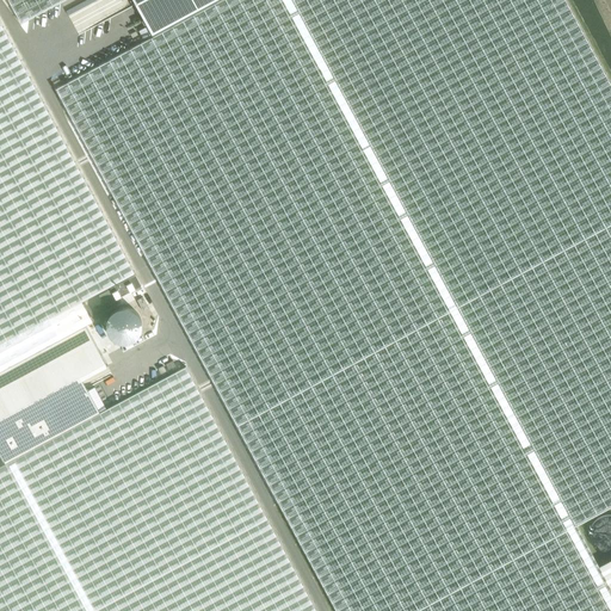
[(8,0),(20,23),(62,0),(133,0),(135,5),(142,18),(153,36),(55,88),(119,207),(164,290),(236,426),(335,610),(610,610),(610,561),(602,567),(579,524),(610,506),(610,86),(610,85),(597,60),(574,18),(565,0),(8,0)]
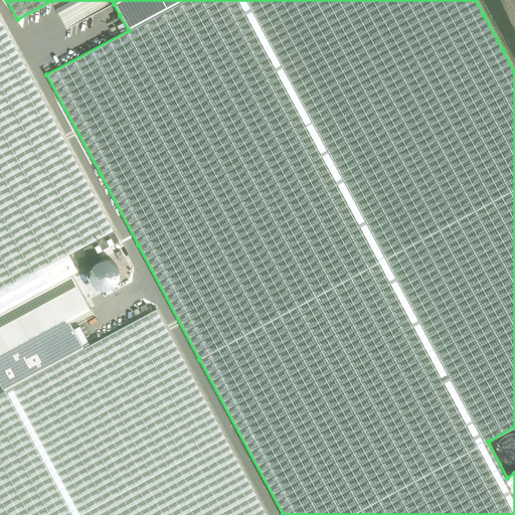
[(0,514),(266,514),(204,397),(156,309),(84,347),(69,320),(91,309),(71,274),(77,270),(68,253),(113,229),(60,132),(0,18),(0,514)]
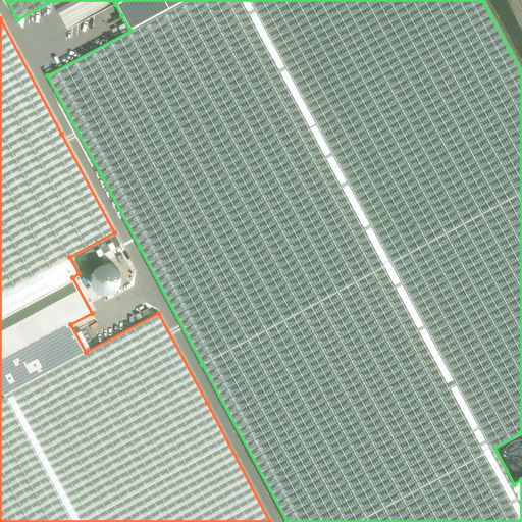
[(94,247),(99,255),(120,244),(115,235),(94,247)]
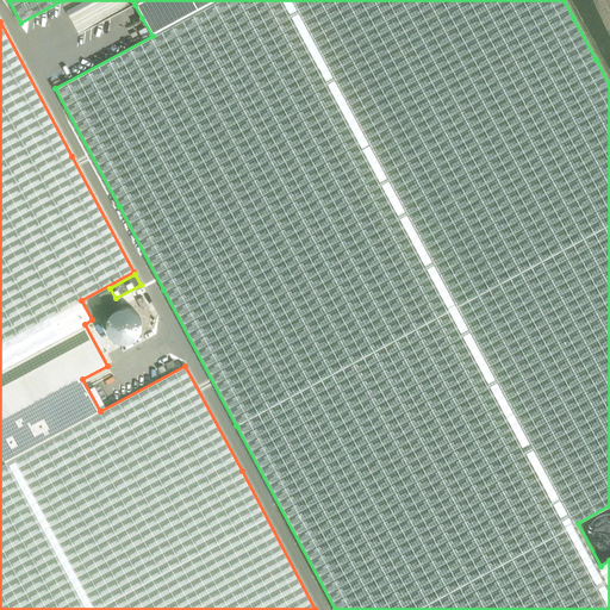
[(142,297),(137,299),(143,311),(149,307),(142,297)]
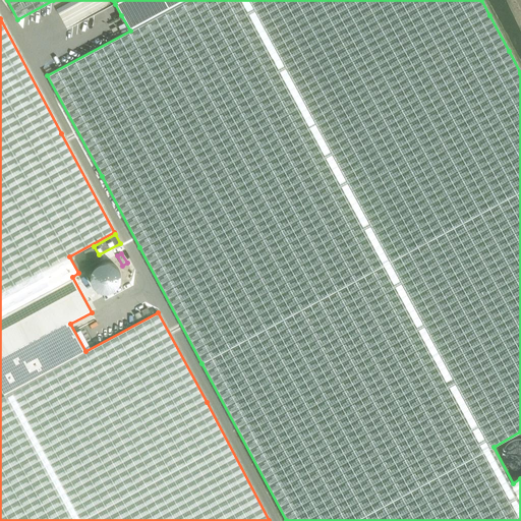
[(117,267),(113,264),(109,262),(105,262),(100,263),(96,265),(93,269),(91,273),(91,278),(92,282),(94,286),(97,289),(101,291),(106,292),(111,290),(115,288),(118,285),(120,281),(121,276),(120,271),(117,267)]
